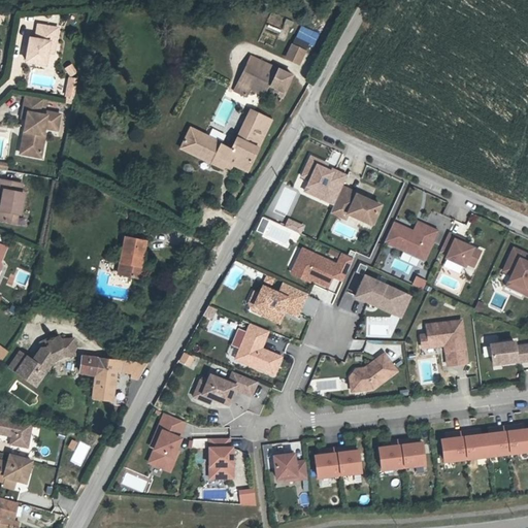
[(47,52),(50,41),(55,42),(57,28),(38,25),(35,39),(30,38),(26,61),(45,65),(47,52)]
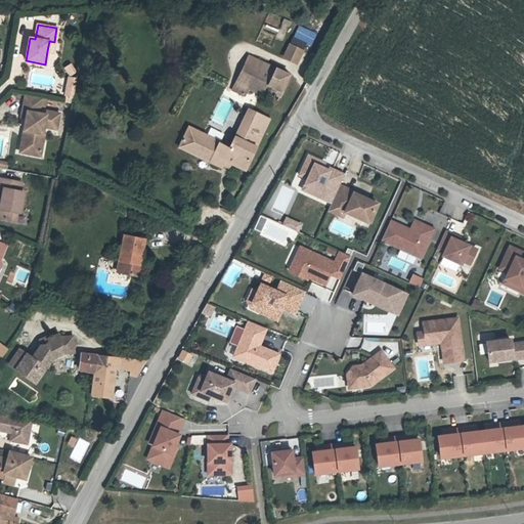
[(299,64),(313,32),(297,26),(282,58),(299,64)]
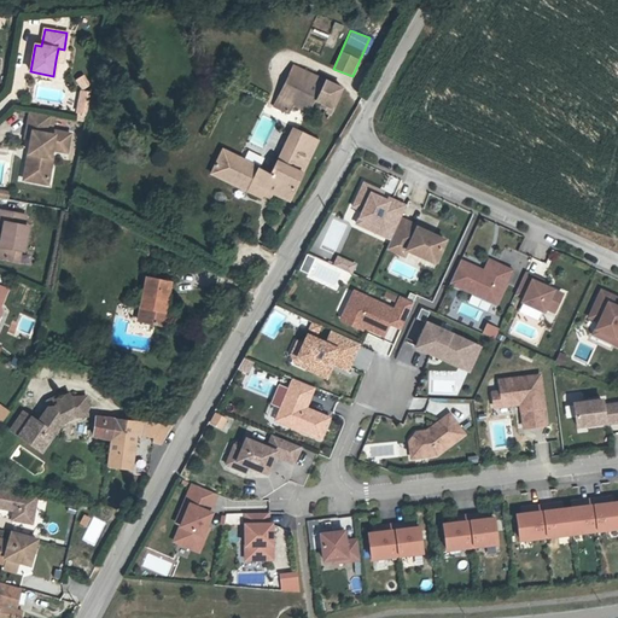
[(303,92),(312,75),(293,65),(285,83),(303,92)]
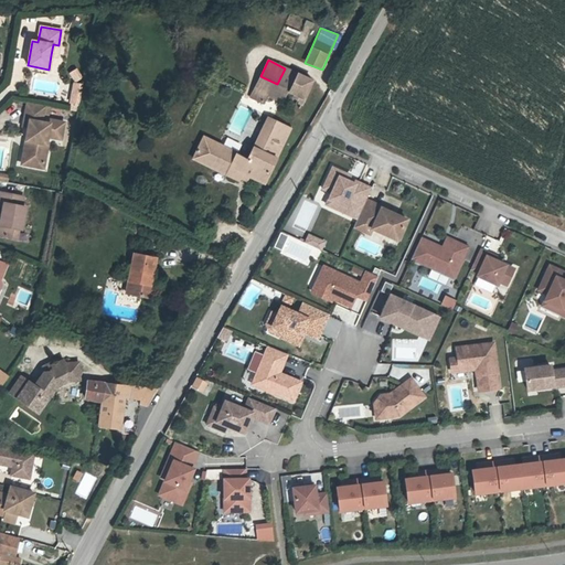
[(68,72),(73,82),(81,77),(76,67),(68,72)]
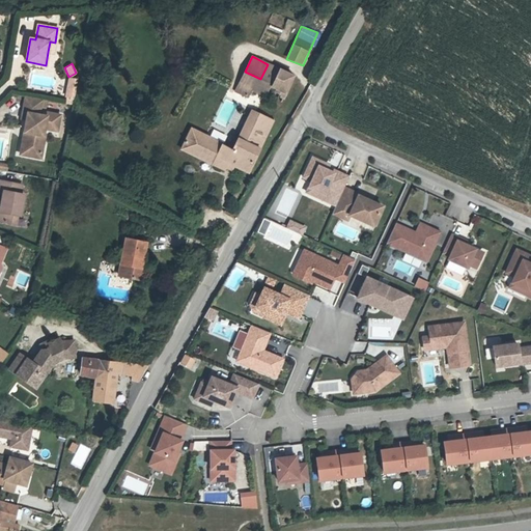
[(245,72),(235,91),(247,98),(252,90),(263,95),(269,85),(285,93),(294,76),(268,64),(260,79),(245,72)]
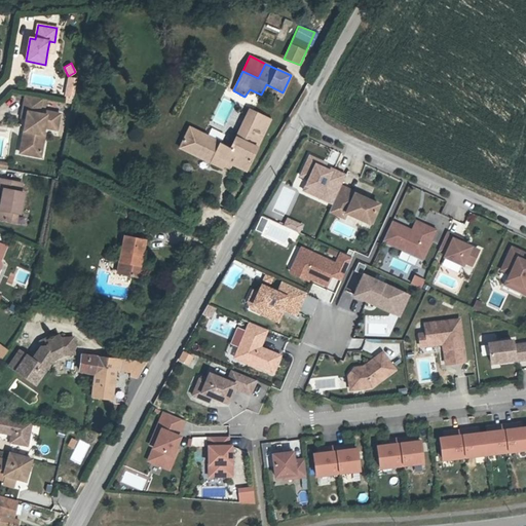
[(63,96),(70,98),(74,80),(68,79),(63,96)]
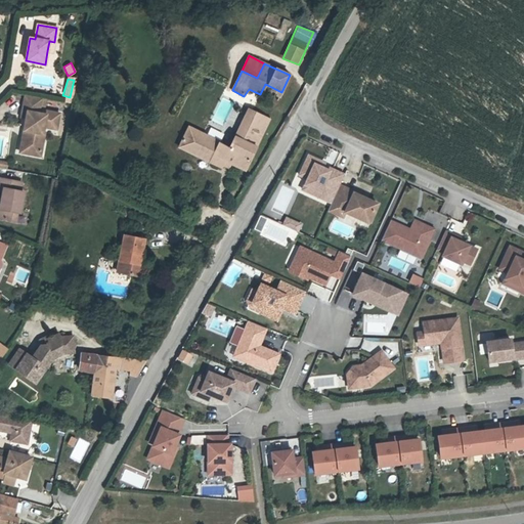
[(42,98),(26,95),(22,117),(27,118),(25,130),(29,131),(27,140),(29,142),(27,154),(40,156),(44,133),(42,133),(44,127),(44,124),(57,126),(59,114),(46,112),(45,115),(39,114),(37,114),(37,110),(40,108),(40,106),(42,98)]
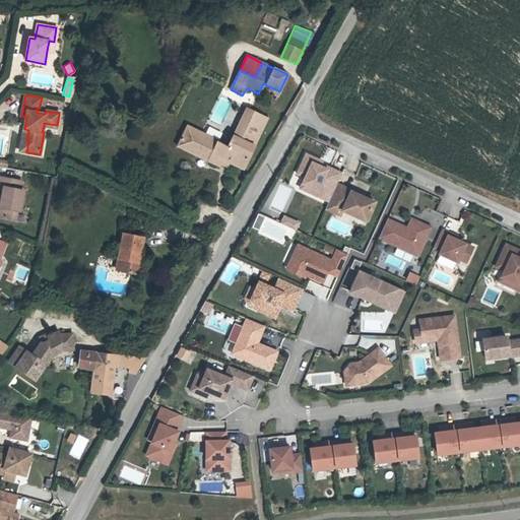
[(188,126),(178,146),(219,167),(221,164),(223,159),(229,163),(243,169),(259,134),(253,131),(261,115),(247,109),(229,147),(218,142),(219,141),(188,126)]
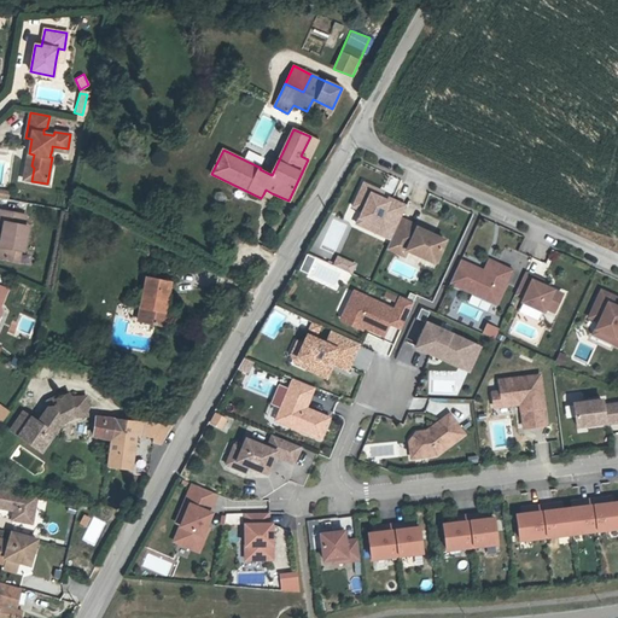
[(308,159),(318,140),(310,136),(301,156),(308,159)]
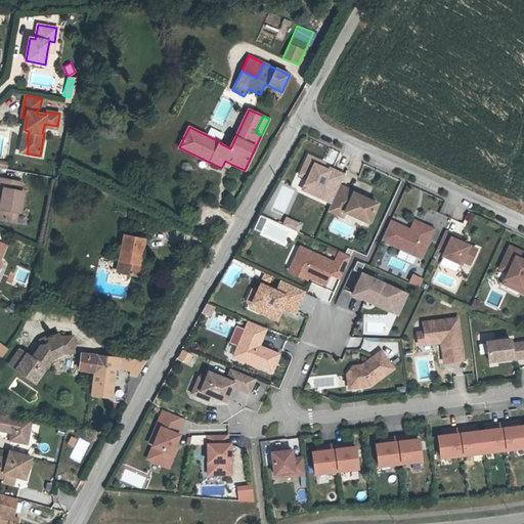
[(25,130),(20,153),(27,154),(29,142),(27,140),(29,131),(25,130)]
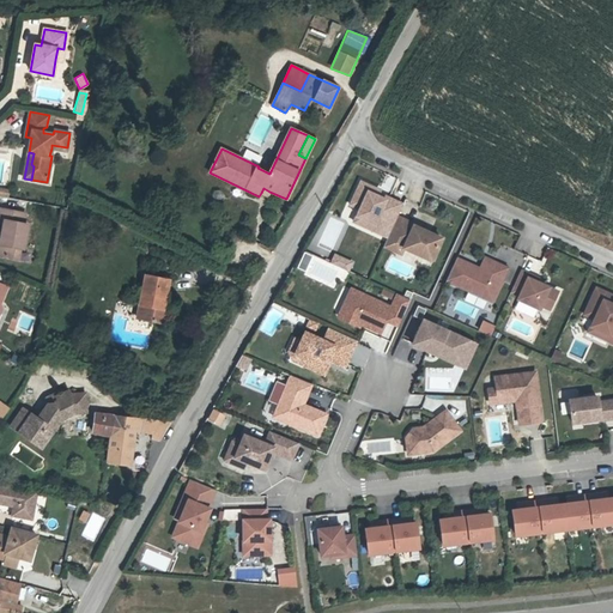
[(370,232),(387,240),(398,216),(401,206),(382,198),(381,200),(376,198),(378,193),(359,184),(349,207),(358,212),(354,219),(372,226),(370,232)]
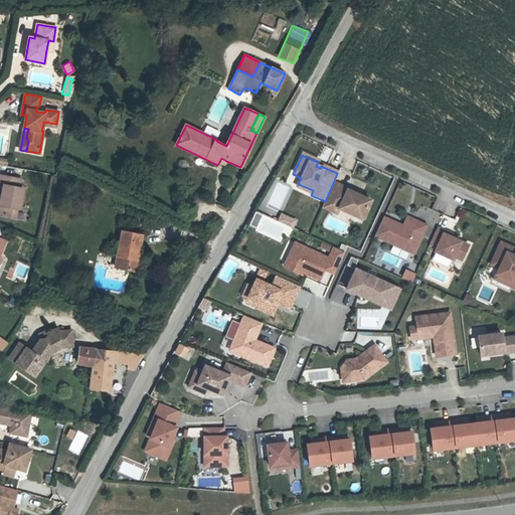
[(19,188),(21,179),(0,176),(0,184),(3,186),(1,196),(0,203),(0,214),(15,217),(16,208),(19,209),(23,189),(19,188)]
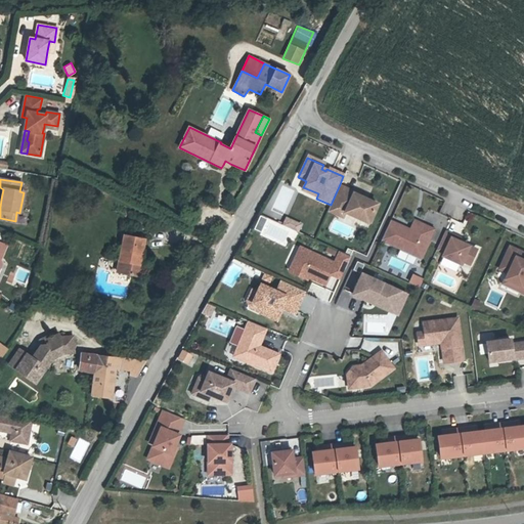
[(353,190),(340,184),(331,205),(330,206),(337,210),(340,204),(346,207),(343,213),(370,226),(380,204),(353,190)]
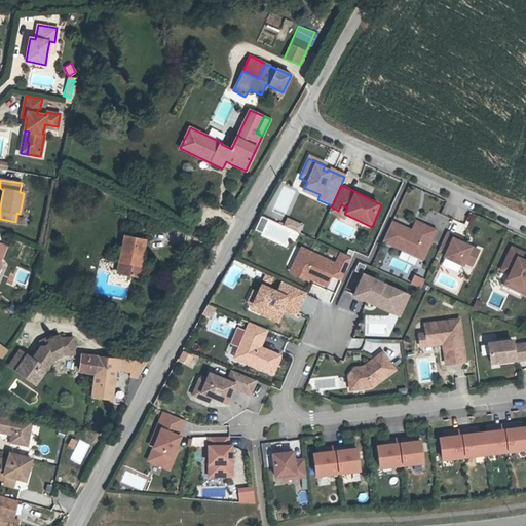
[(320,194),(304,188),(302,192),(317,199),(320,194)]
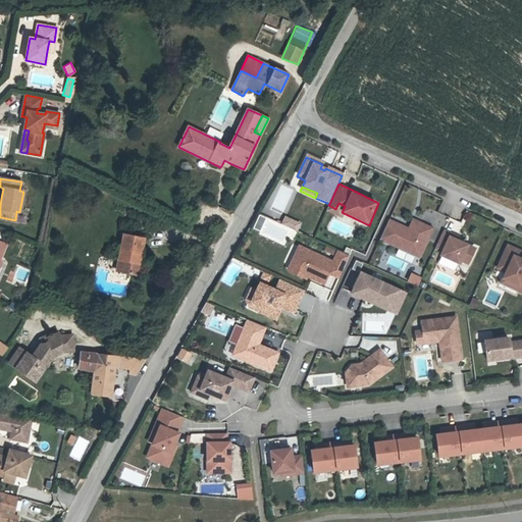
[(335,209),(328,205),(326,211),(340,217),(342,212),(345,206),(338,203),(335,209)]
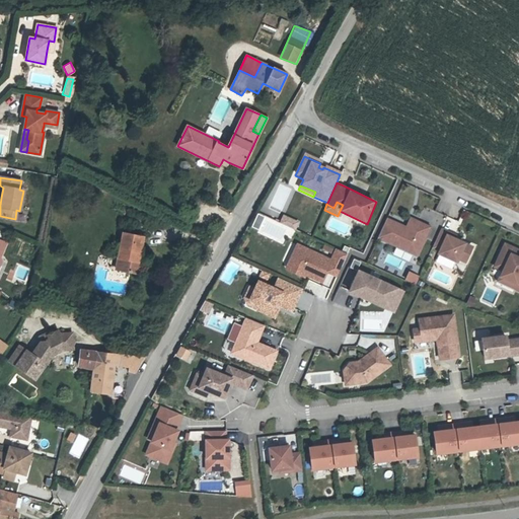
[(251,227),(260,230),(265,217),(257,214),(251,227)]
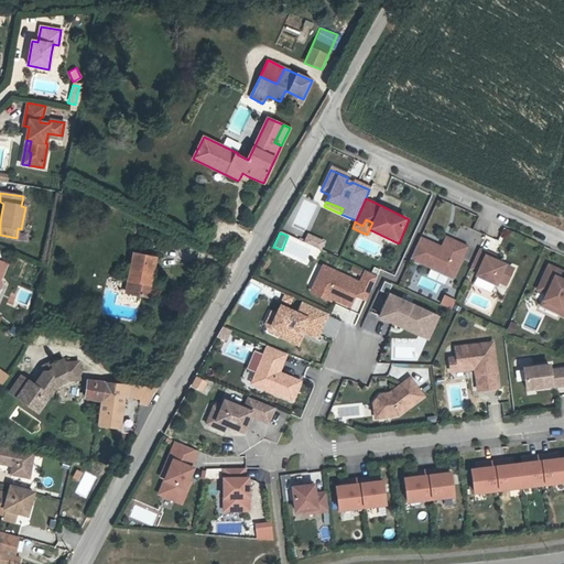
[(307,232),(304,241),(323,249),(326,240),(307,232)]
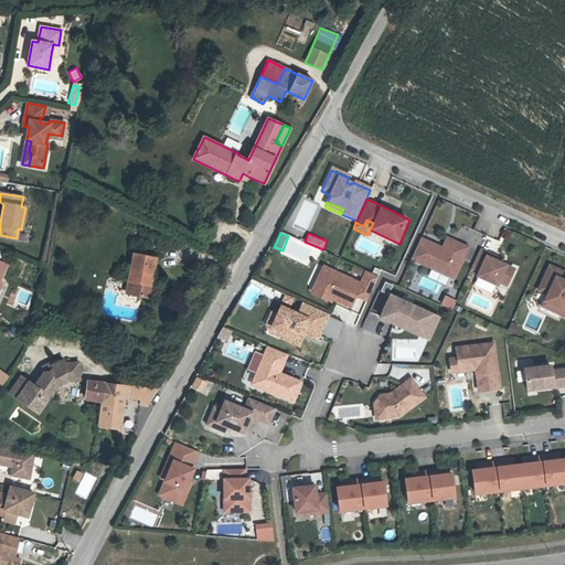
[(422,236),(411,259),(456,280),(471,247),(447,236),(441,246),(422,236)]
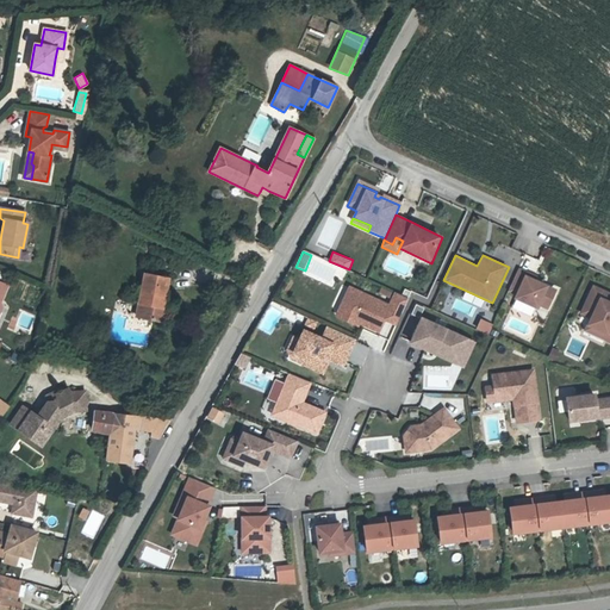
[(520,268),(508,292),(516,296),(514,299),(539,310),(541,306),(548,309),(556,290),(527,277),(529,273),(520,268)]
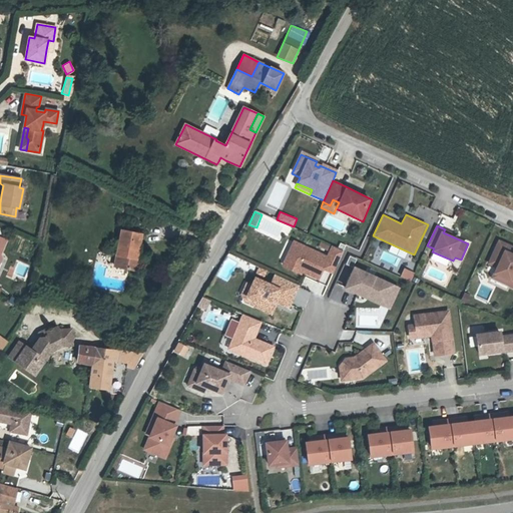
[(120,267),(138,272),(141,260),(136,259),(142,234),(122,230),(117,254),(122,255),(120,267)]
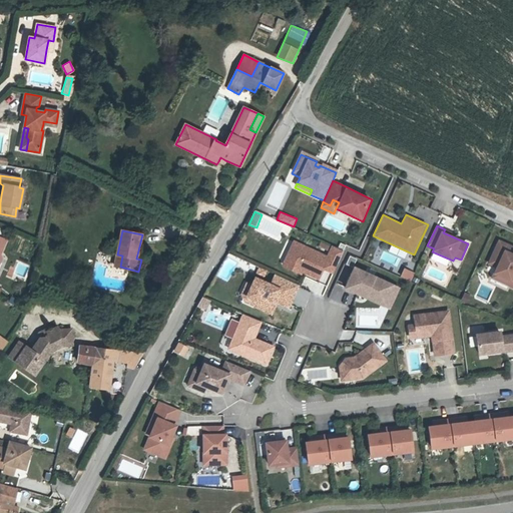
[(506,285),(512,287),(512,254),(512,252),(512,251),(512,247),(497,240),(487,263),(495,266),(492,273),(508,280),(506,285)]
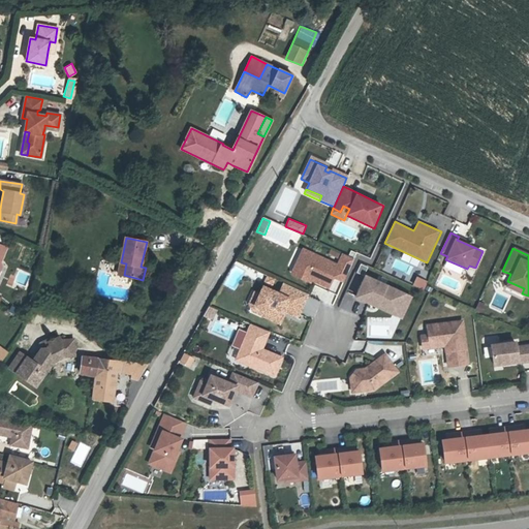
[(343,283),(353,260),(342,255),(337,268),(302,252),(293,271),(311,278),(310,281),(328,289),(332,279),(343,283)]
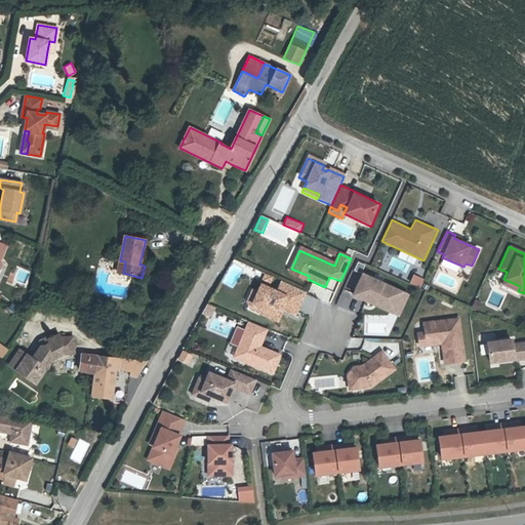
[(125,261),(120,260),(117,272),(123,273),(125,261)]
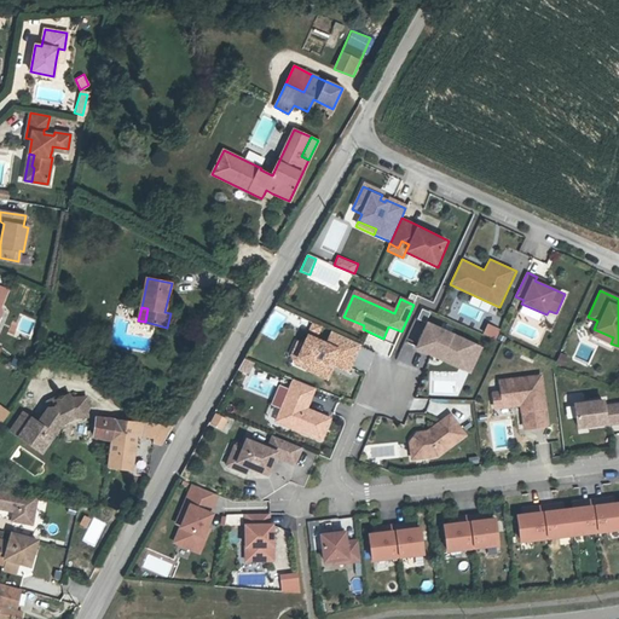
[(364,325),(343,317),(341,323),(362,333),(363,329),(364,325)]
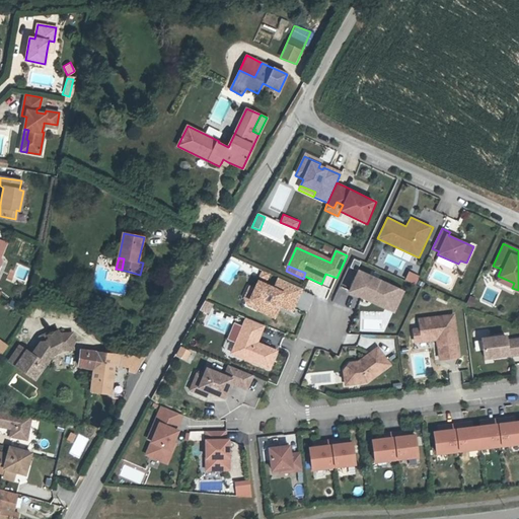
[(370,298),(386,305),(394,288),(358,272),(350,292),(369,301),(370,298)]
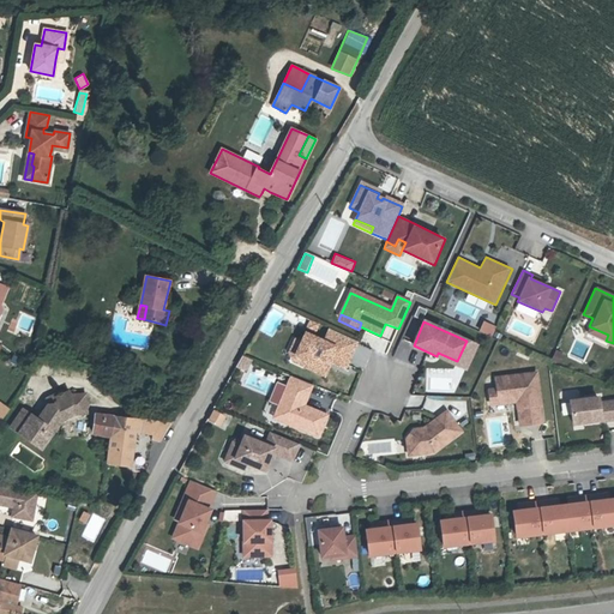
[(497,326),(483,321),(479,331),(491,337),(497,326)]
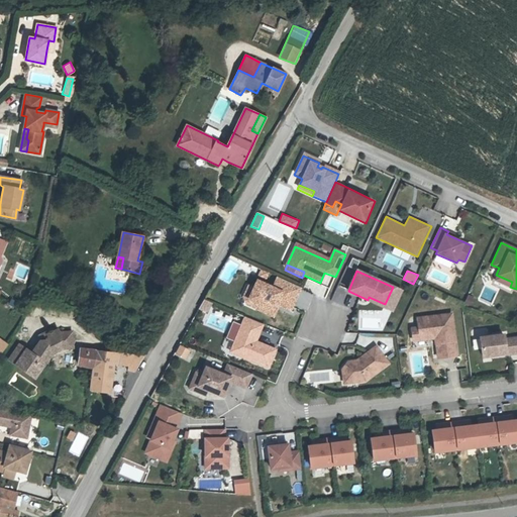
[(262,272),(259,278),(265,281),(268,275),(262,272)]
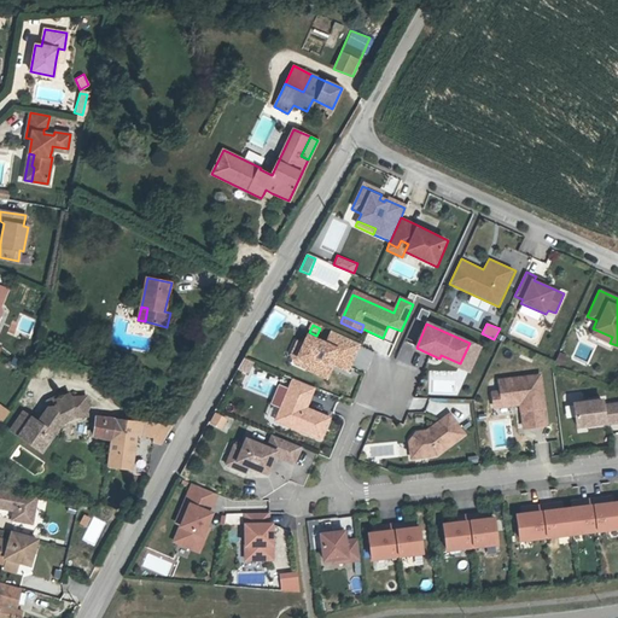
[(593,328),(590,334),(610,343),(612,337),(593,328)]
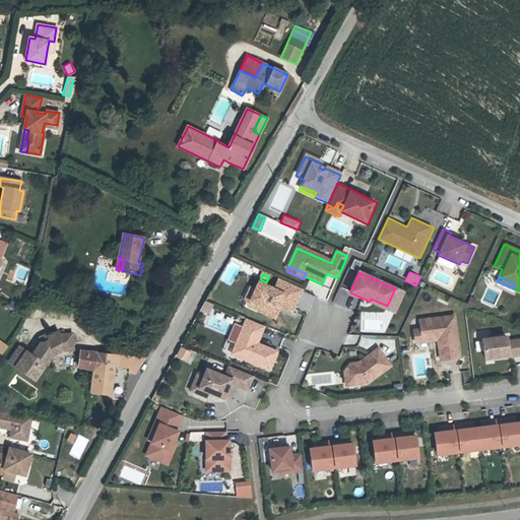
[(305,293),(278,280),(274,290),(258,284),(255,291),(250,303),(262,309),(259,313),(274,320),(278,312),(276,311),(277,308),(280,309),(295,315),(305,293)]
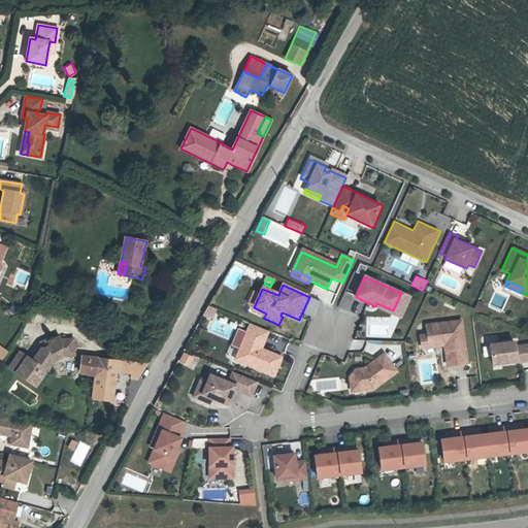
[(376,303),(375,306),(400,318),(409,297),(401,293),(393,310),(376,303)]
